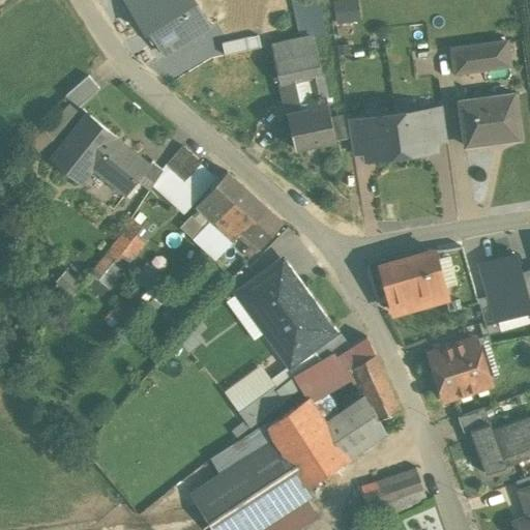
[(124,0),(145,33),(149,30),(164,54),(210,26),(194,0),(124,0)]
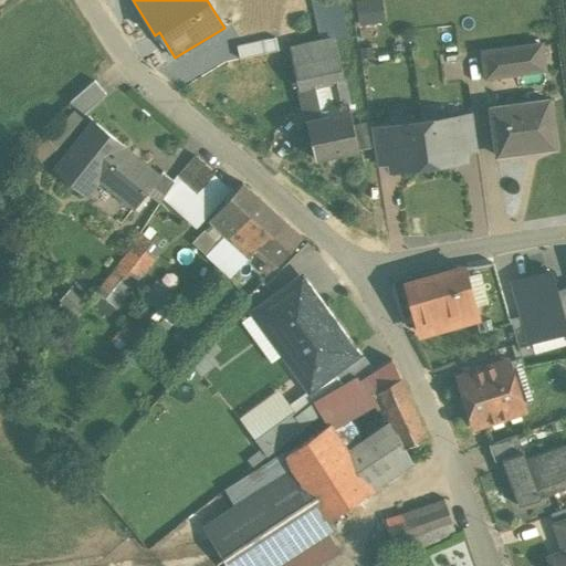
[(342,0),(322,0),(315,1),(324,43),(337,40),(337,41),(350,39),(342,0)]
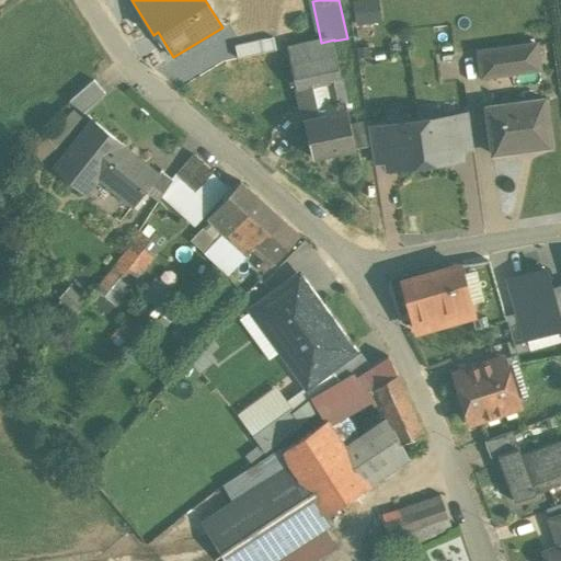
[(359,25),(386,20),(381,0),(362,0),(355,1),(359,25)]
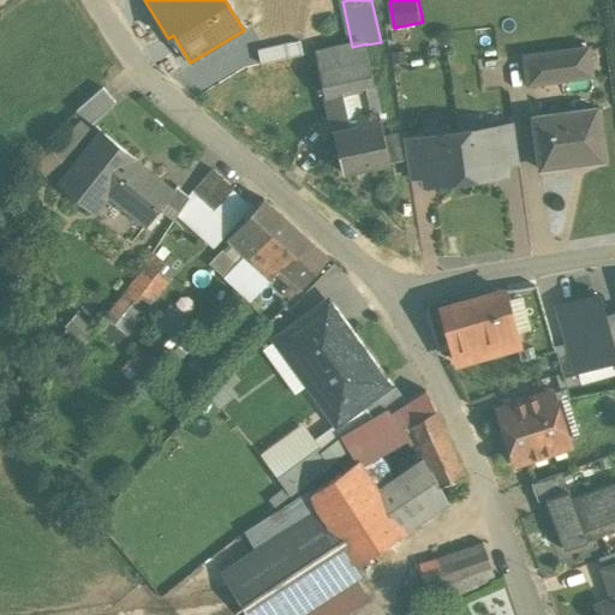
[(299,42),(257,51),(261,64),(302,55),(299,42)]
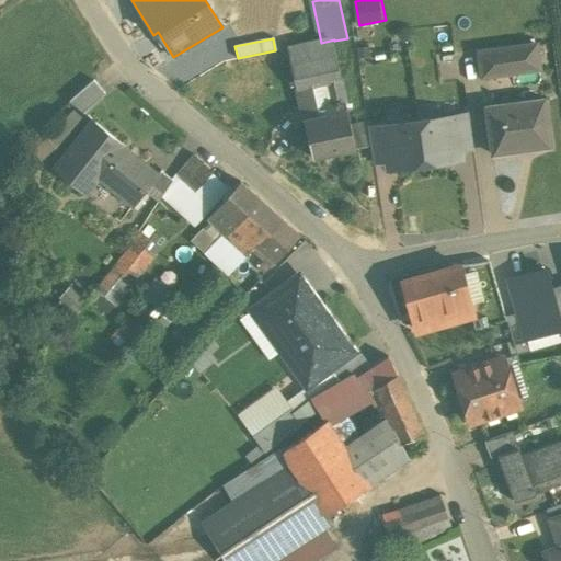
[(311,44),(289,49),(289,50),(298,88),(313,84),(328,81),(343,79),(334,41),(334,39),(321,43),(311,44)]
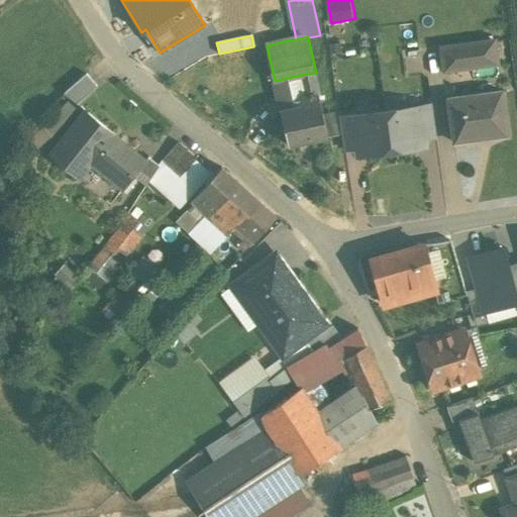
[(496,41),(443,48),(446,71),(499,64),(496,41)]
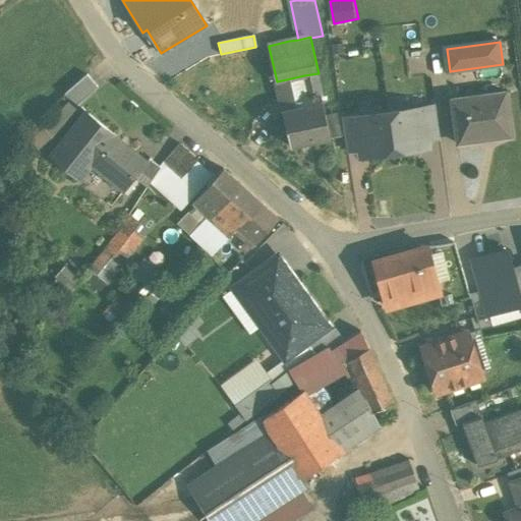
[(304,75),(309,100),(306,100),(308,108),(310,108),(324,97),(319,73),(304,75)]
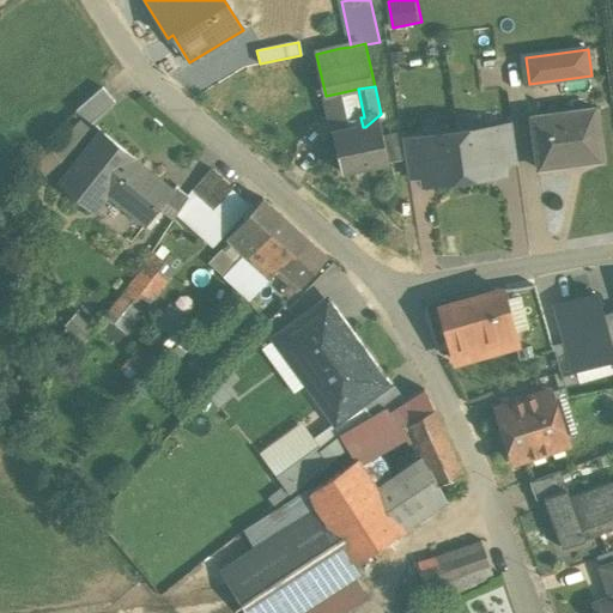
[(91,123),(114,102),(102,89),(77,110),(91,123)]
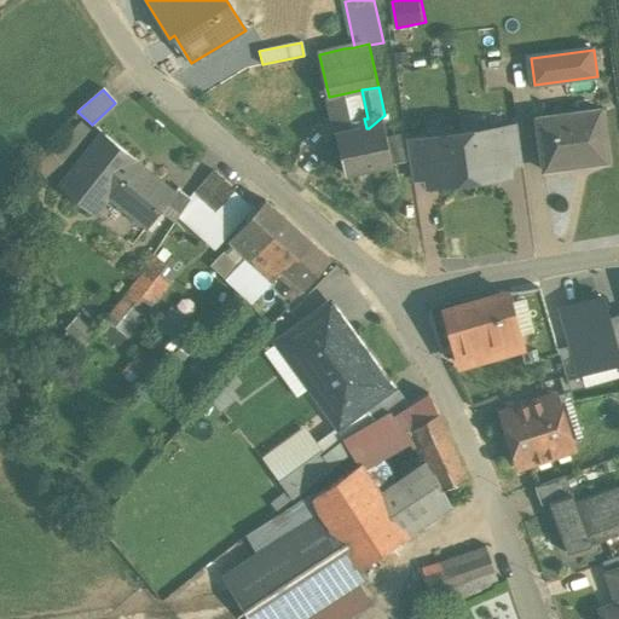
[(346,93),(329,97),(337,134),(356,131),(346,93)]
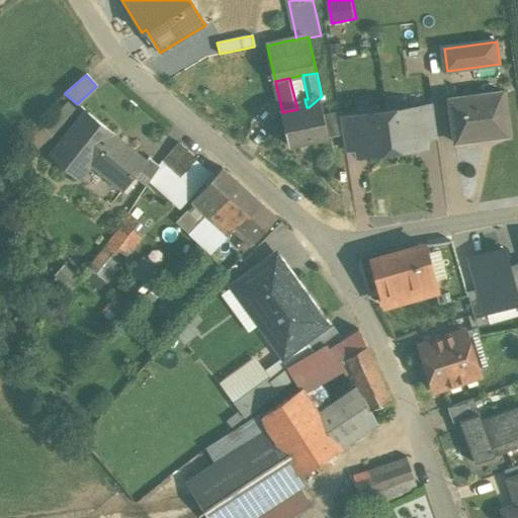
[(505,92),(451,99),(457,143),(511,136),(505,92)]
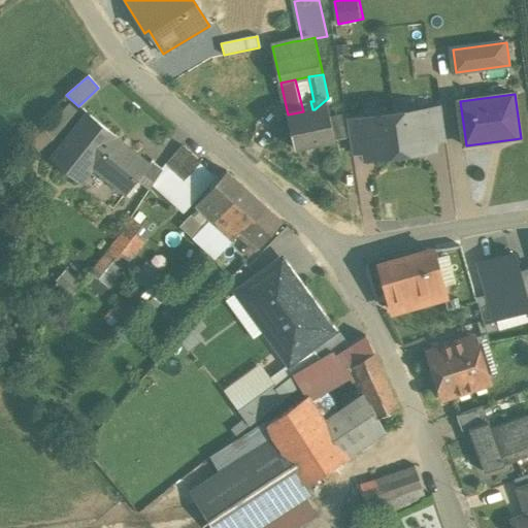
[(303,111),(288,114),(296,149),(336,140),(332,118),(328,98),(315,109),(303,111)]
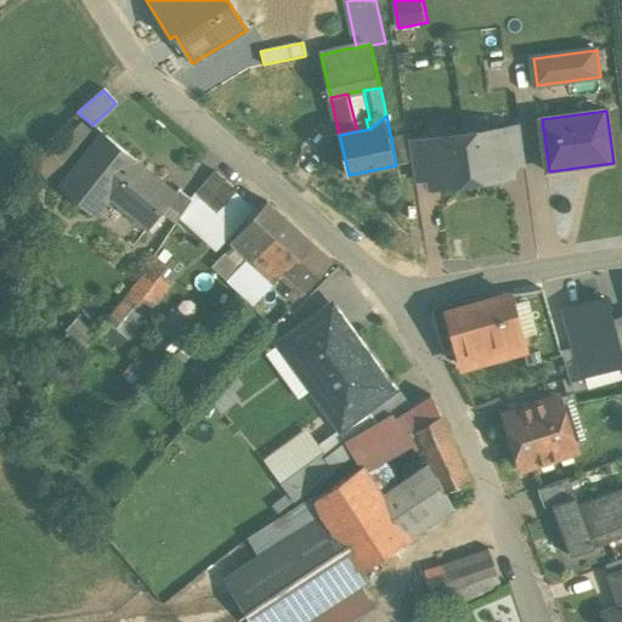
[(521,126),(507,129),(512,168),(527,165),(521,126)]
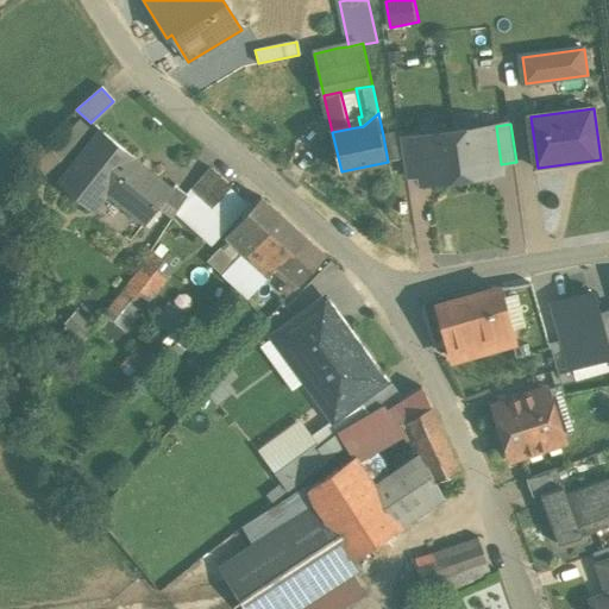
[(496,126),(457,131),(463,179),(502,173),(501,164),(496,126)]
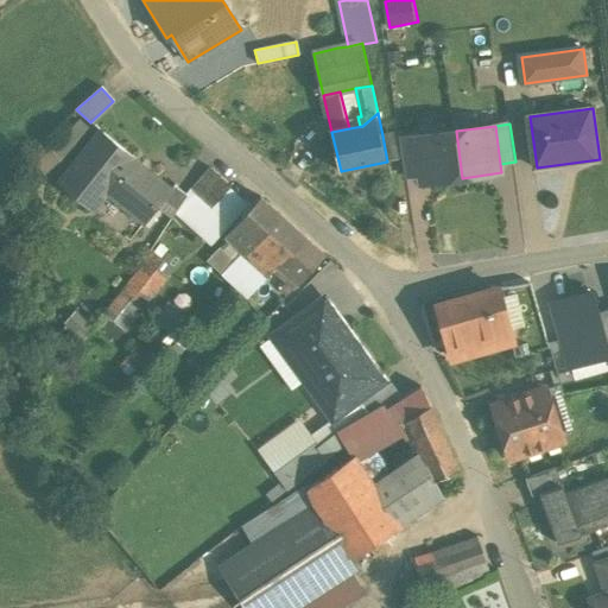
[(171,188),(100,131),(58,183),(92,211),(106,194),(144,225),(157,207),(172,189),(171,188)]
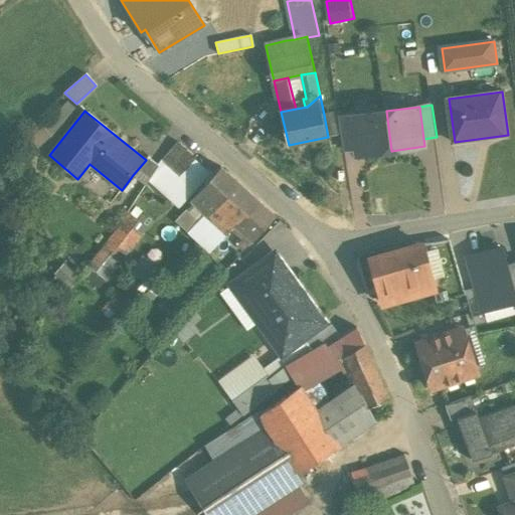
[(386,111),(353,116),(357,148),(358,156),(391,151),(386,111)]
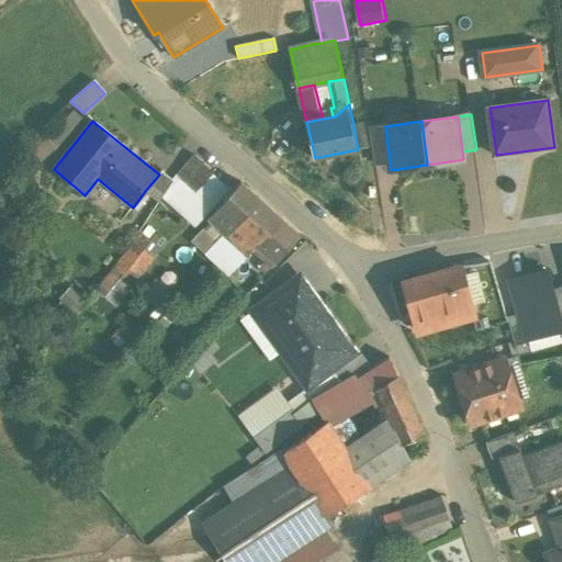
[(370,122),(353,125),(358,149),(373,146),(371,128),(370,122)]
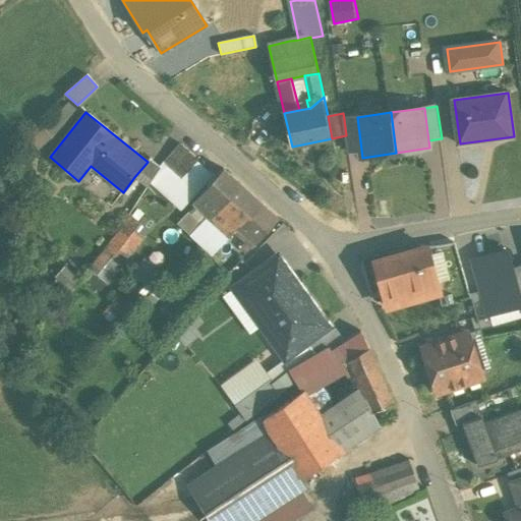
[(357,117),(344,119),(346,135),(346,136),(349,152),(361,150),(357,117)]
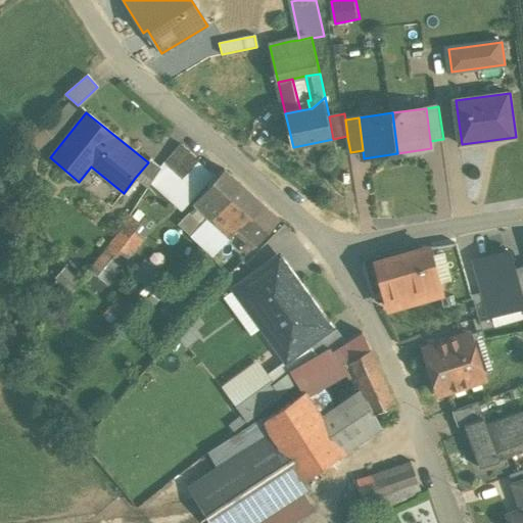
[(27,144),(33,151),(50,137),(44,129),(27,144)]
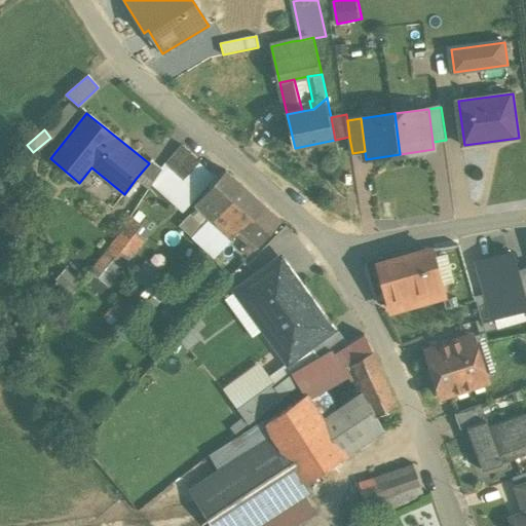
[(181,145),(164,163),(183,180),(199,161),(181,145)]
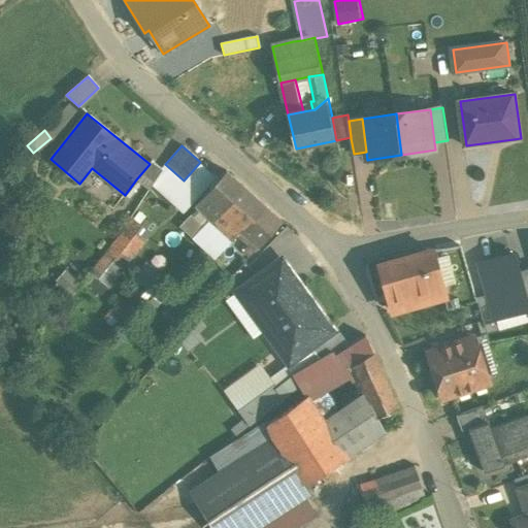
[(162,169),(152,161),(149,163),(150,164),(136,179),(149,190),(162,169)]
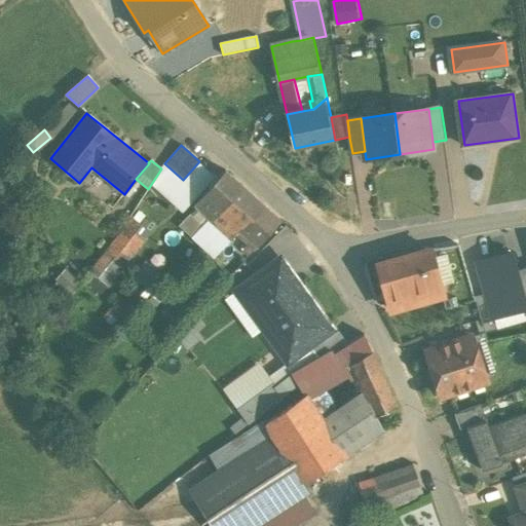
[(280,221),(224,172),(194,204),(210,220),(235,235),(240,229),(252,239),(258,246),(280,221)]
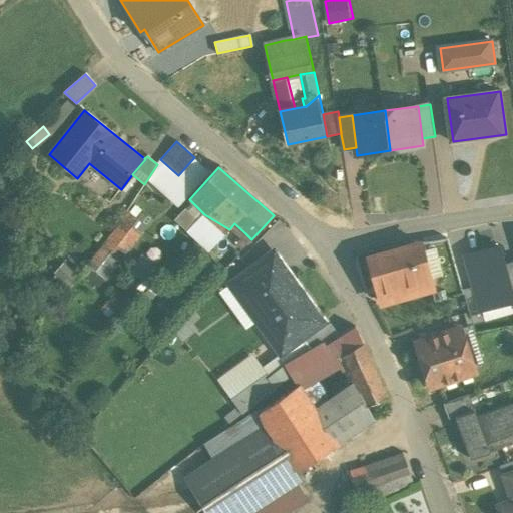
[(145,225),(127,211),(120,219),(122,221),(140,233),(145,225)]
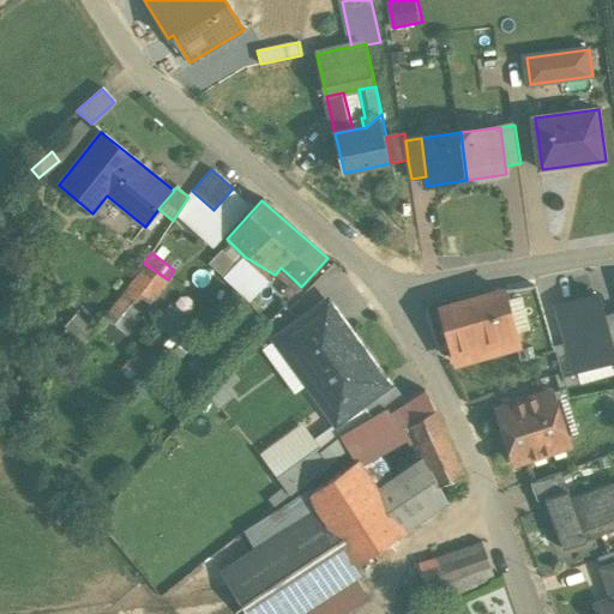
[(275,275),(245,257),(226,278),(250,301),(275,275)]
